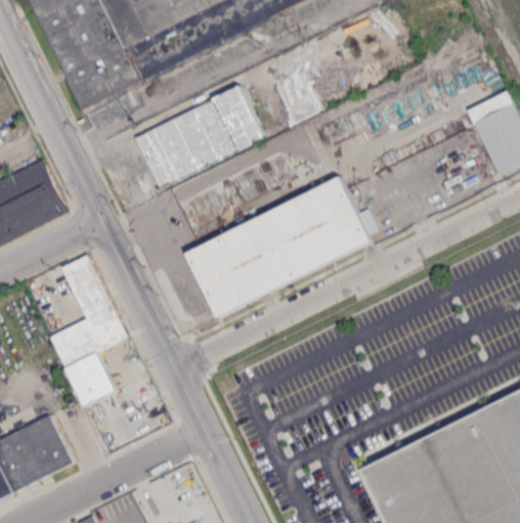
[(28,0),(82,105),(296,0),(28,0)]
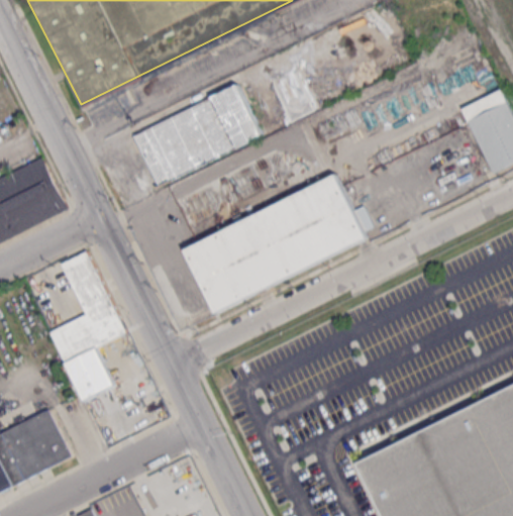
[(156,183),(259,132),(233,81),(130,134),(156,183)]
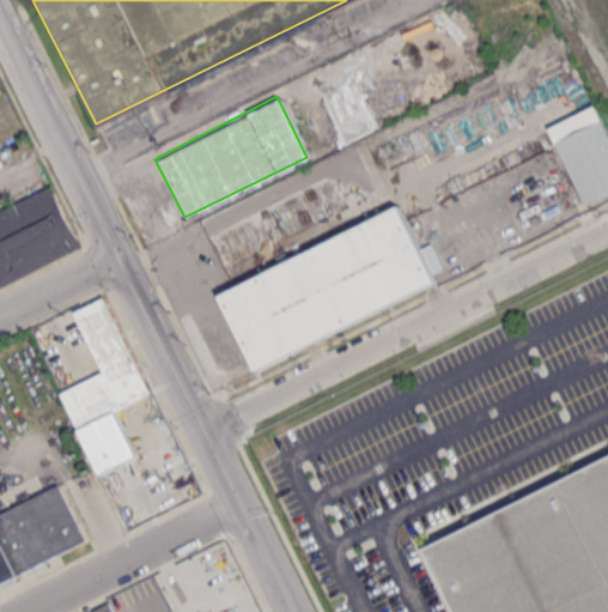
[(607,140),(594,104),(546,123),(577,205),(607,192),(607,140)]
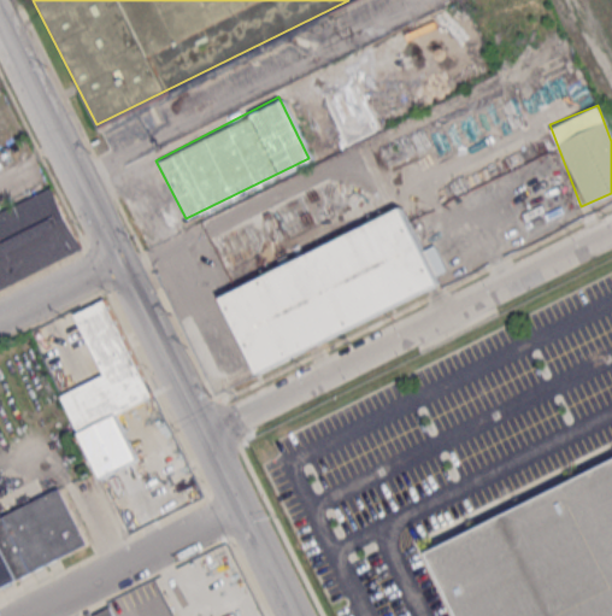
[(0,281),(75,244),(46,187),(0,209),(0,281)]
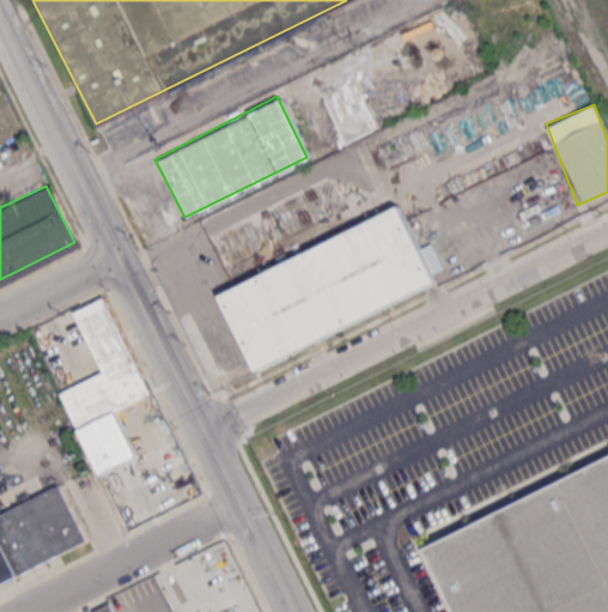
[(432,279),(253,369),(217,294),(394,205),(432,279)]
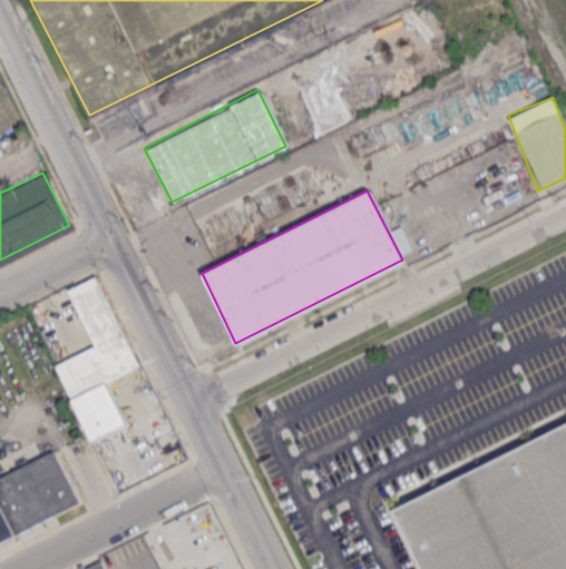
[(65,288),(93,275),(137,363),(104,381),(125,422),(90,440),(69,398),(52,364),(93,344),(65,288)]
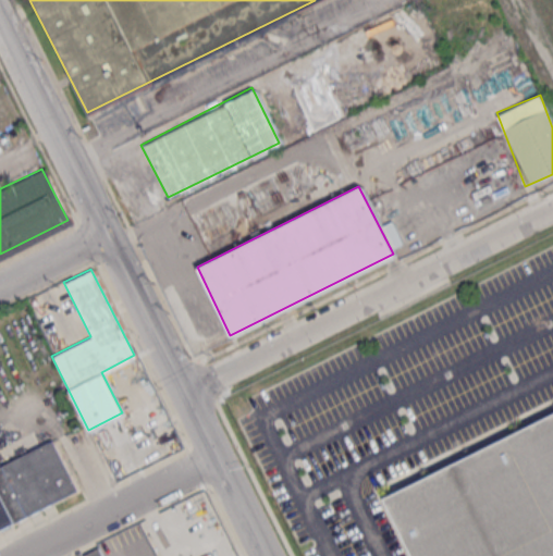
[(552,555),(552,414),(386,497),(416,555),(552,555)]
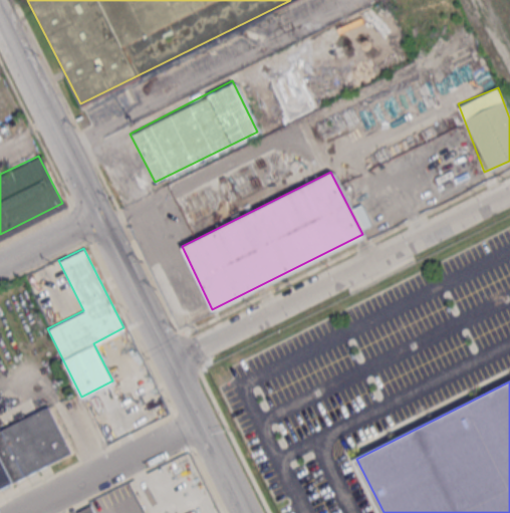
[(0,486),(71,459),(50,406),(0,425),(0,486)]
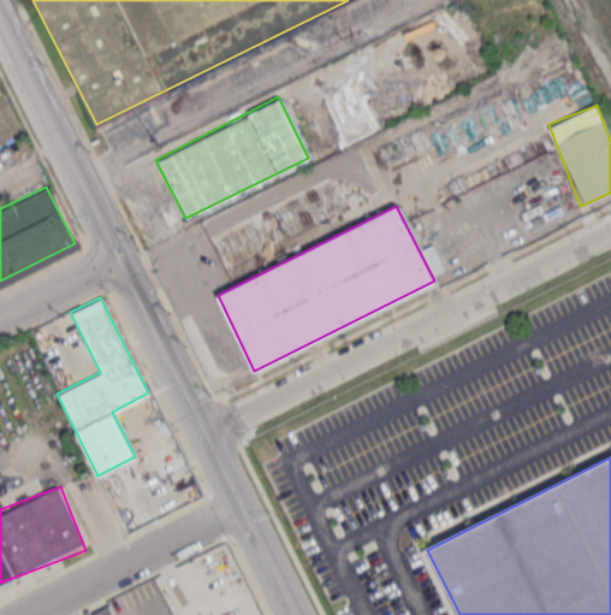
[(172,614),(152,573),(221,538),(259,614),(172,614)]
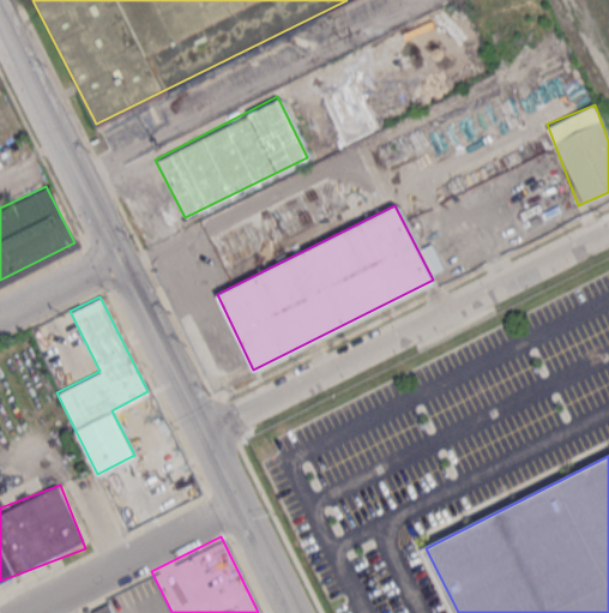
[(110,612),(104,601),(88,610),(85,606),(80,608),(82,612),(110,612)]
